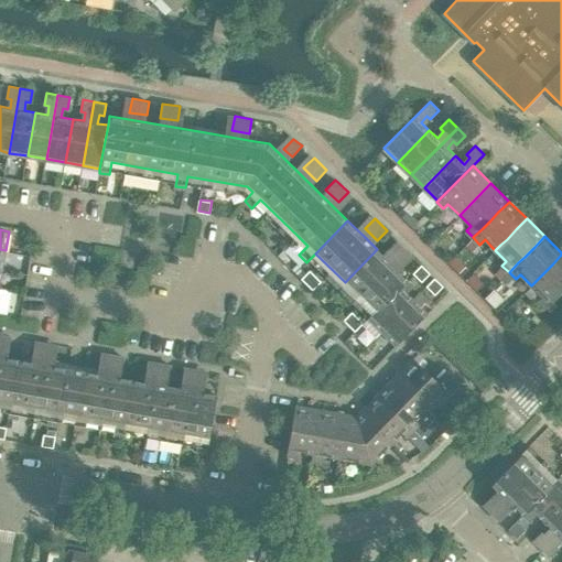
[(409,251),(397,239),(387,249),(399,261),(409,251)]
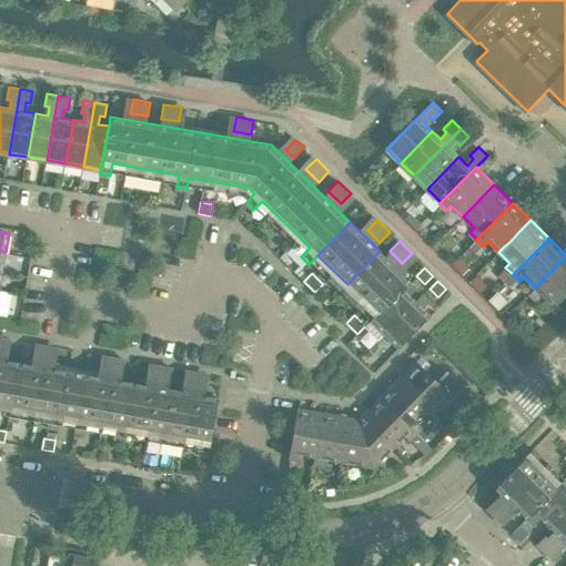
[(377,314),(410,281),(380,251),(347,284),(377,314)]
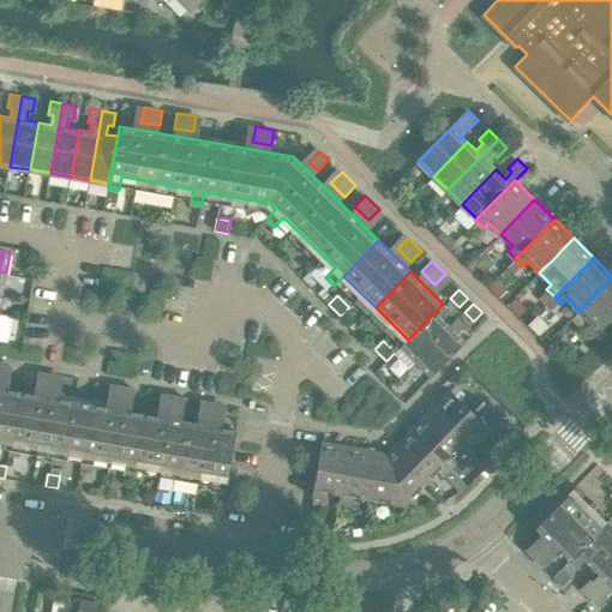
[(611,277),(601,288),(591,299),(583,306),(579,311),(585,317),(591,323),(586,328),(594,336),(604,327),(611,319),(611,277)]
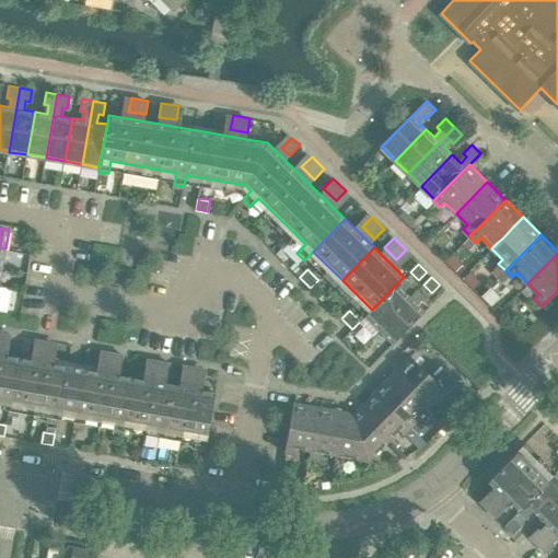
[(428,270),(419,263),(410,270),(419,279),(428,270)]
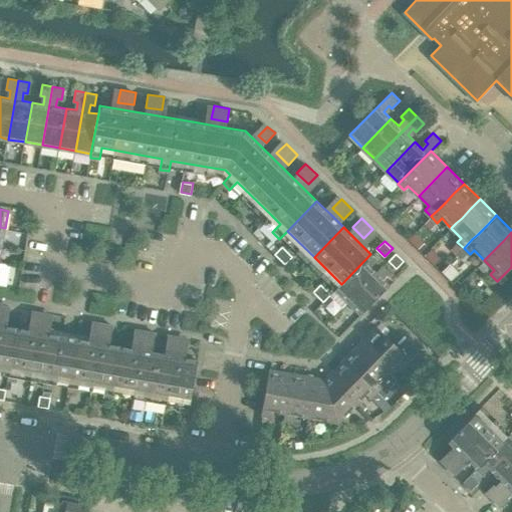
[(293,255),(283,245),(275,253),(285,263),(293,255)]
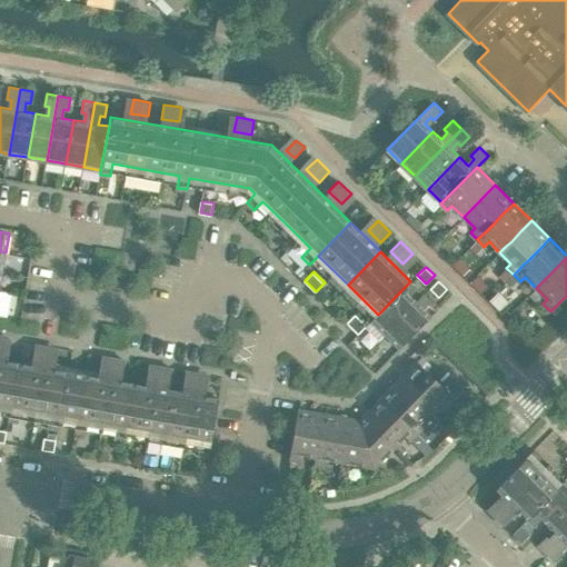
[(439,297),(448,288),(439,279),(430,288),(439,297)]
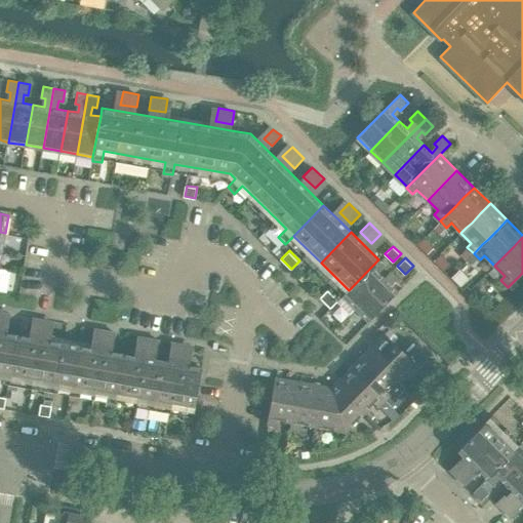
[(355,307),(385,278),(377,271),(384,265),(378,259),(349,290),(344,295),(355,307)]
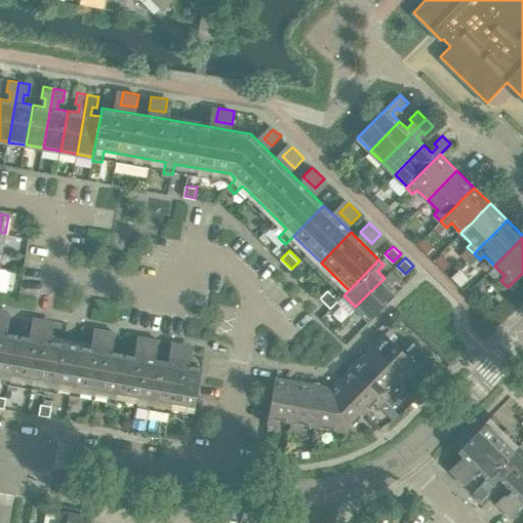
[(369,321),(398,291),(390,283),(396,277),(391,271),(385,278),(355,307),(369,321)]
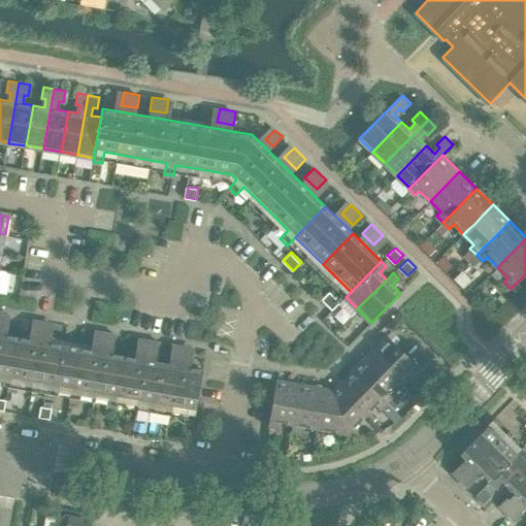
[(340,301),(330,291),(322,299),(333,309),(340,301)]
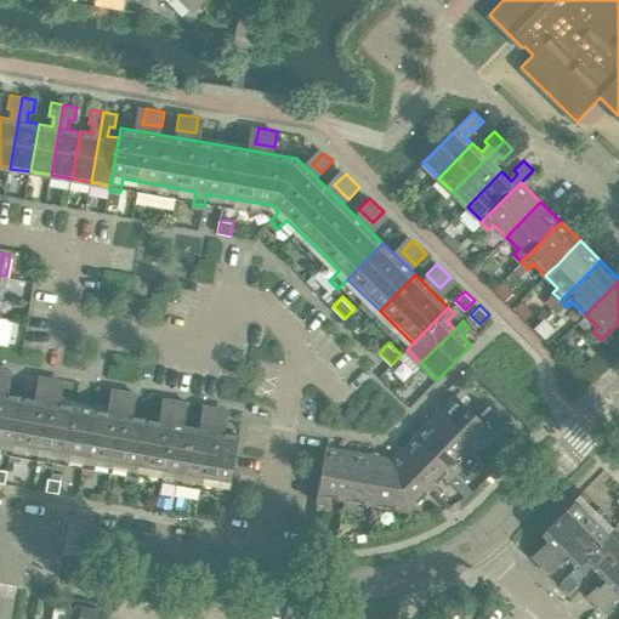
[(55,395),(58,379),(39,375),(37,391),(55,395)]
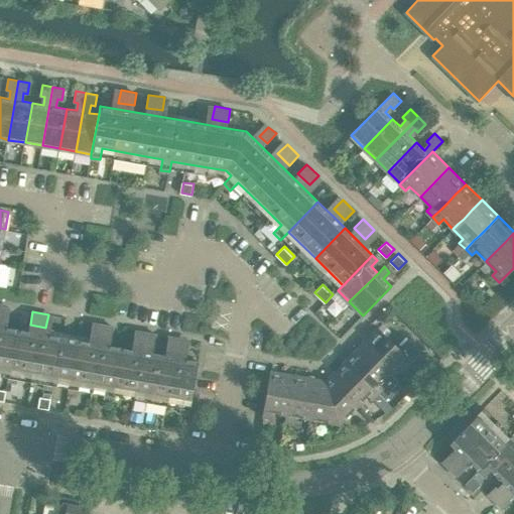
[(112,339),(114,326),(99,323),(96,336),(112,339)]
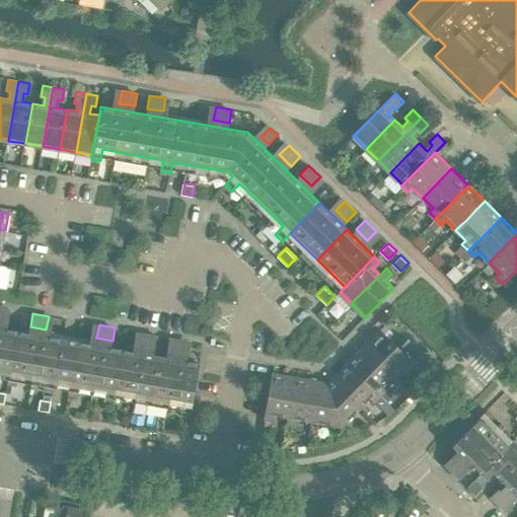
[(200,362),(177,359),(68,340),(0,326),(0,370),(10,372),(8,383),(17,384),(19,373),(46,378),(44,389),(54,391),(55,380),(61,381),(71,383),(69,393),(78,395),(80,384),(106,389),(104,400),(122,403),(124,391),(183,402),(181,414),(191,416),(200,362)]
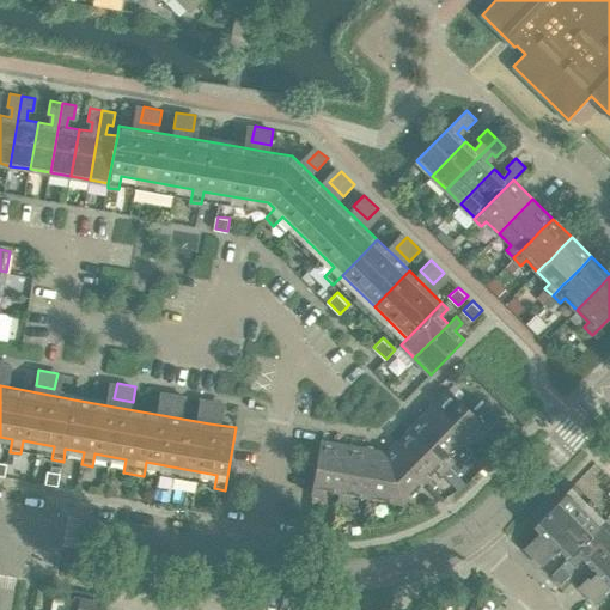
[(465,403),(449,388),(429,408),(446,425),(463,441),(469,435),(475,429),(480,434),(488,426),(486,424),(493,416),(493,410),(486,403),(480,403),(473,410),(465,403)]
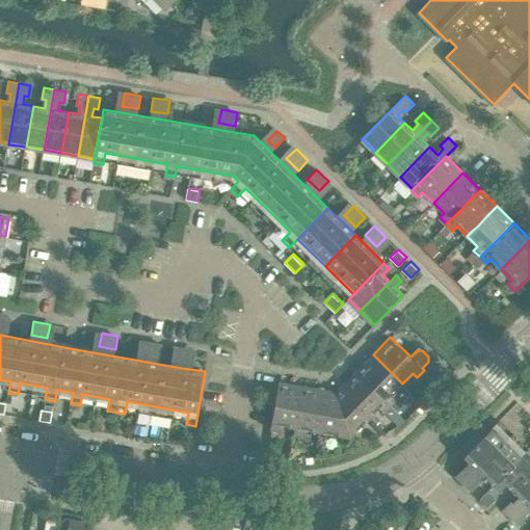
[(159,358),(162,344),(146,341),(143,354),(159,358)]
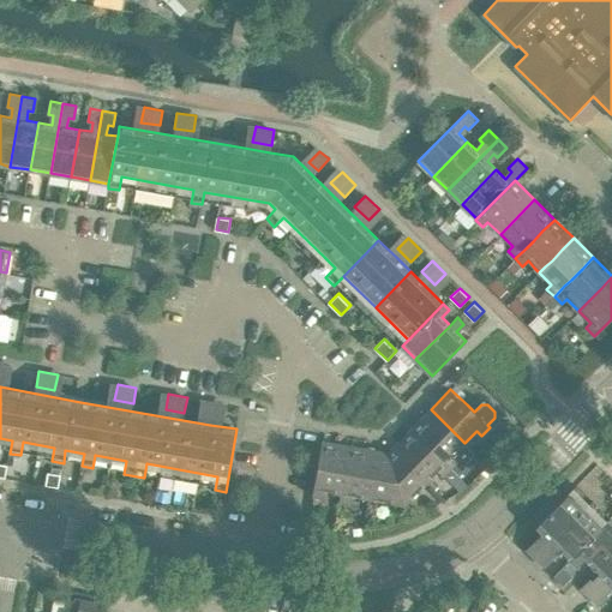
[(217,419),(220,403),(202,400),(198,415),(217,419)]
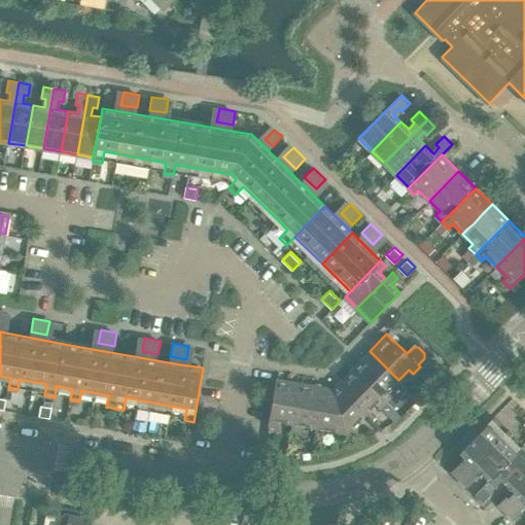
[(384,365),(370,351),(353,368),(368,382),(387,401),(393,394),(389,390),(393,385),(398,380),(384,365)]
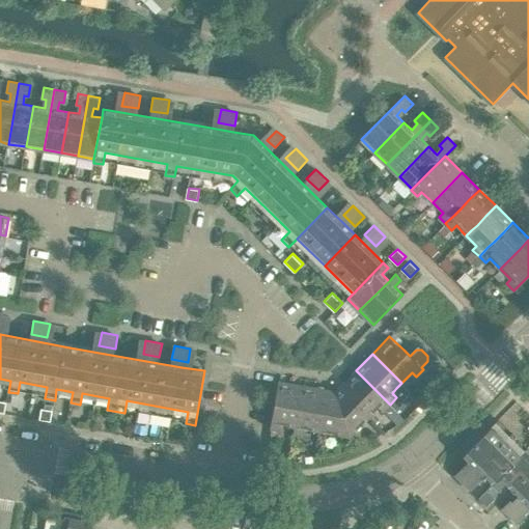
[(370,385),(356,370),(339,387),(354,401),(369,417),(376,411),(380,407),(384,411),(390,405),(370,385)]
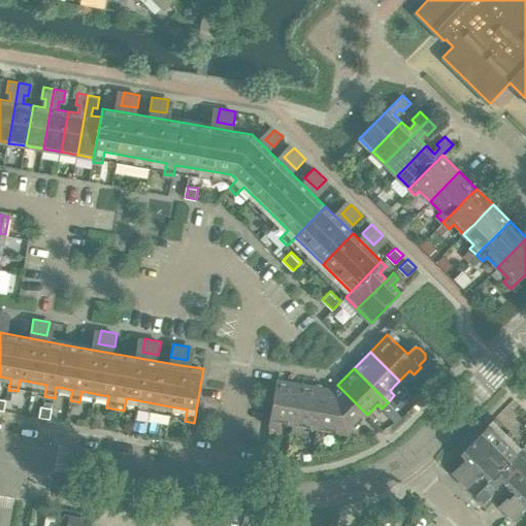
[(293,423),(300,383),(277,379),(269,425),(278,427),(281,421),(293,423)]
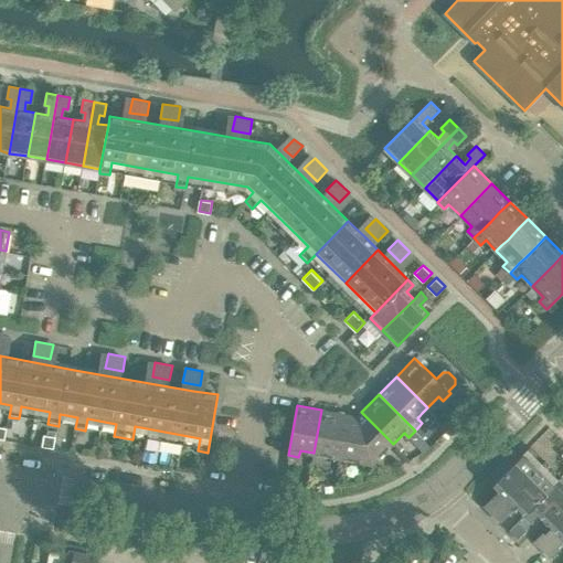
[(340,458),(348,414),(321,410),(314,453),(312,459),(324,461),(325,456),(340,458)]
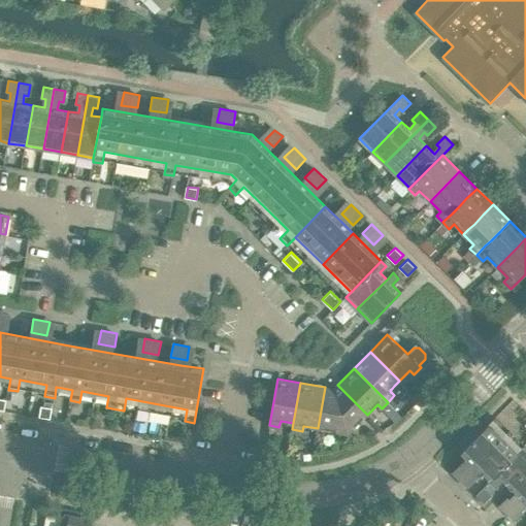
[(352,399),(337,385),(334,389),(325,387),(318,428),(348,433),(354,427),(362,420),(367,415),(352,399)]
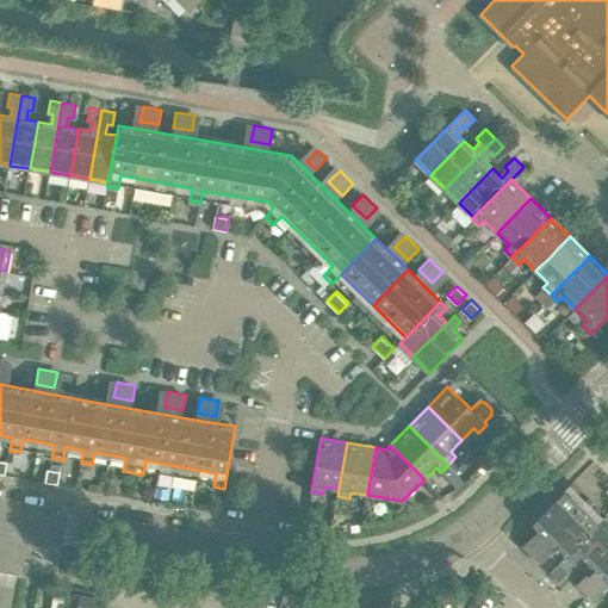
[(59,483),(61,471),(48,469),(45,482),(59,483)]
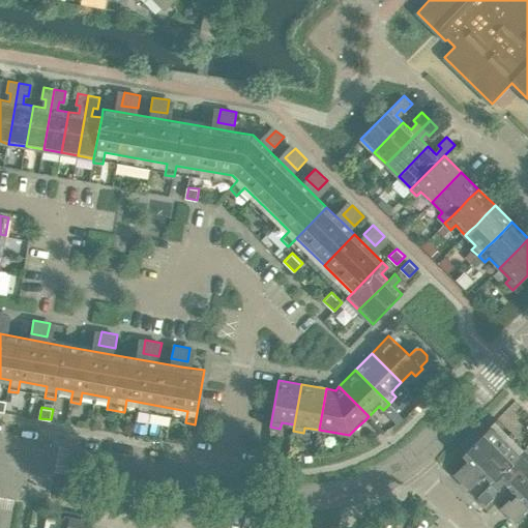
[(491,481),(522,450),(493,422),(463,453),(468,460),(455,473),(466,485),(475,475),(472,471),(476,467),(491,481)]
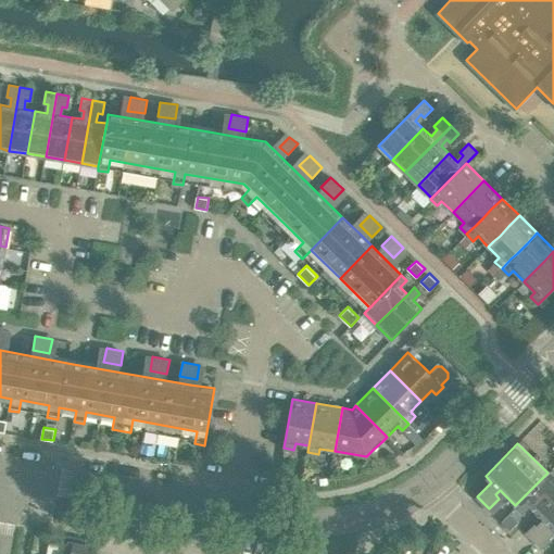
[(536,513),(553,492),(553,467),(548,473),(515,505),(521,512),(528,505),(536,513)]
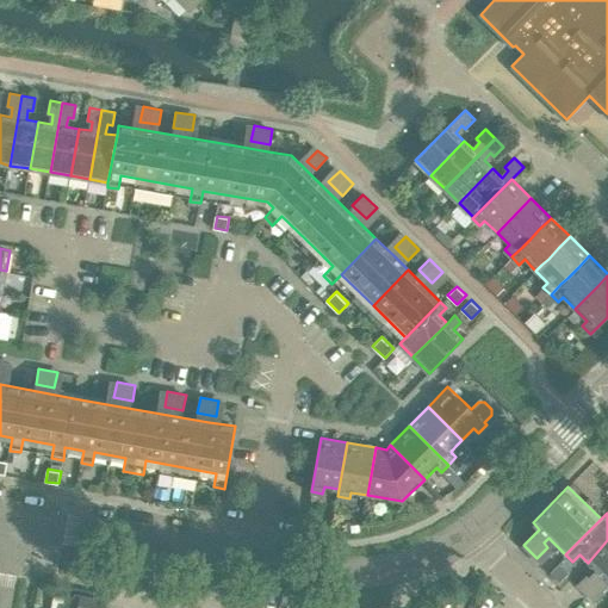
[(587,593),(607,570),(607,540),(588,563),(597,571),(590,577),(587,574),(577,583),(587,593)]
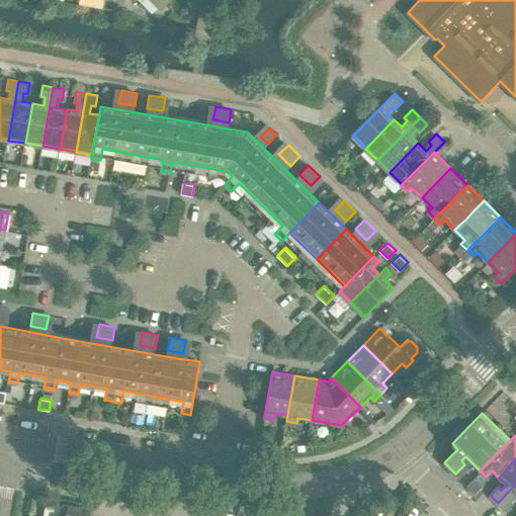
[(483,485),(475,478),(467,485),(476,493),(483,485)]
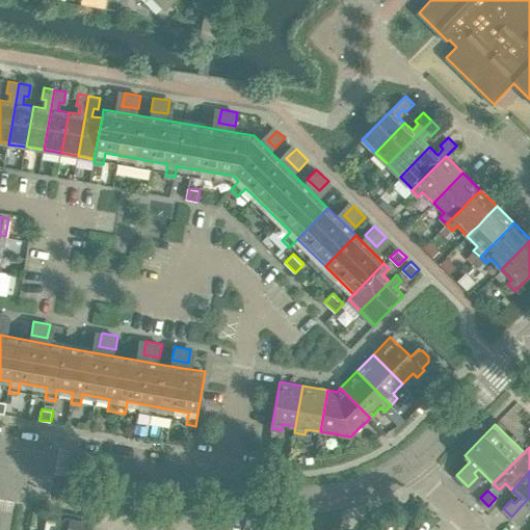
[(529,497),(511,517),(520,524),(528,515),(524,512),(529,508),(529,497)]
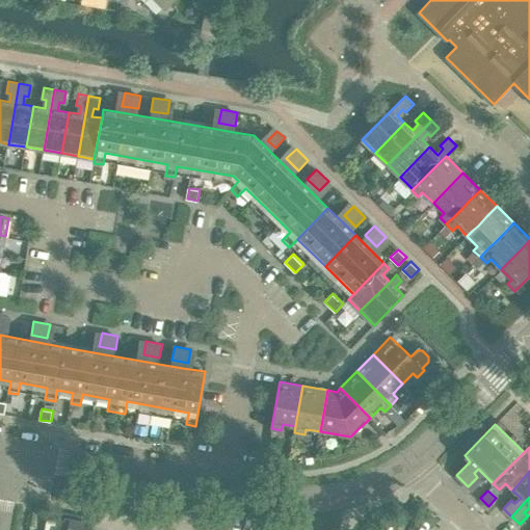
[(84,529),(86,521),(64,517),(61,529),(84,529)]
